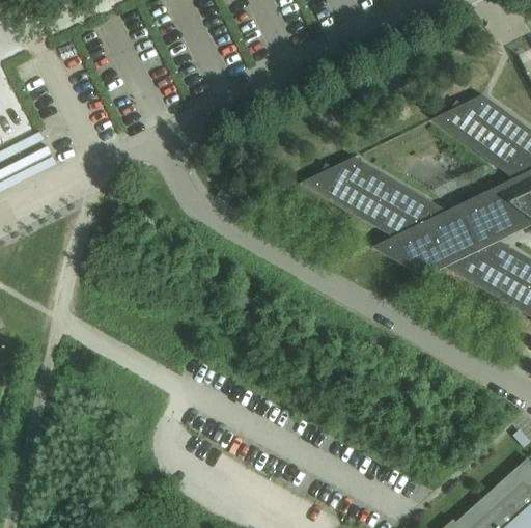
[(530,259),(498,241),(530,224),(530,130),(488,99),(482,94),(462,104),(456,100),(450,108),(452,109),(431,118),(513,177),(446,211),(354,157),(332,167),(326,163),(320,171),(322,172),(300,183),(385,232),(392,237),(371,247),(423,277),(444,267),(456,274),(530,316),(530,259)]
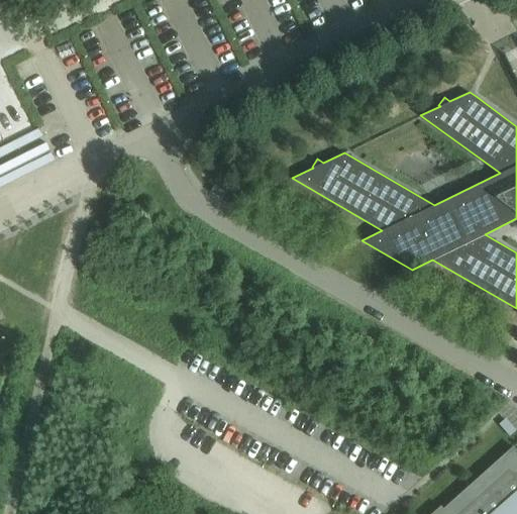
[(0,157),(43,135),(39,127),(0,146),(0,157)]
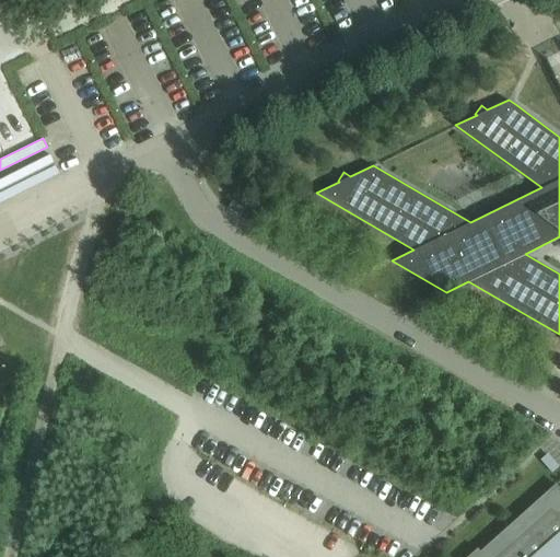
[(0,178),(0,188),(55,162),(50,153),(0,178)]
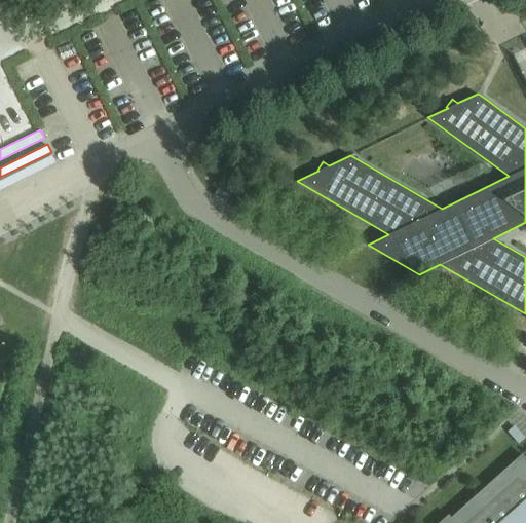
[(0,180),(0,189),(55,161),(52,154),(0,180)]
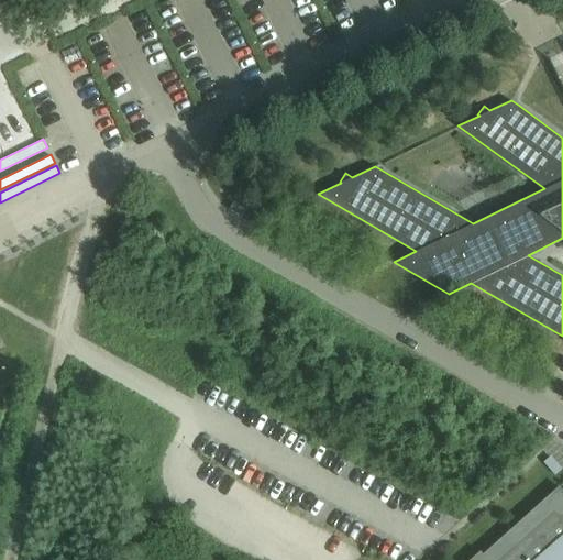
[(562,559),(562,490),(559,485),(483,553),(479,550),(467,559),(562,559)]
